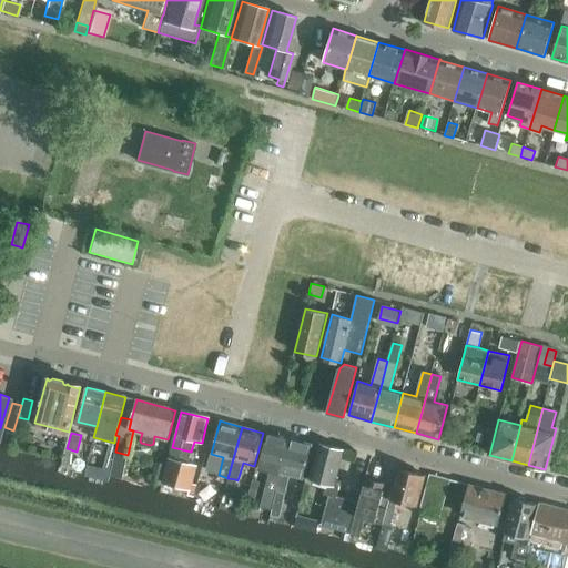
[(261,503),(273,505),(281,473),(290,439),(267,434),(259,467),(272,470),(267,487),(265,486),(261,503)]
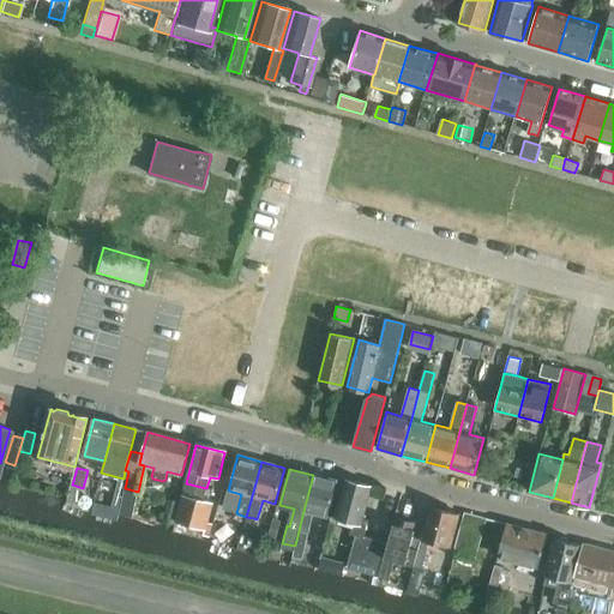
[(128,471),(125,470),(124,479),(119,477),(112,507),(120,509),(125,488),(128,471)]
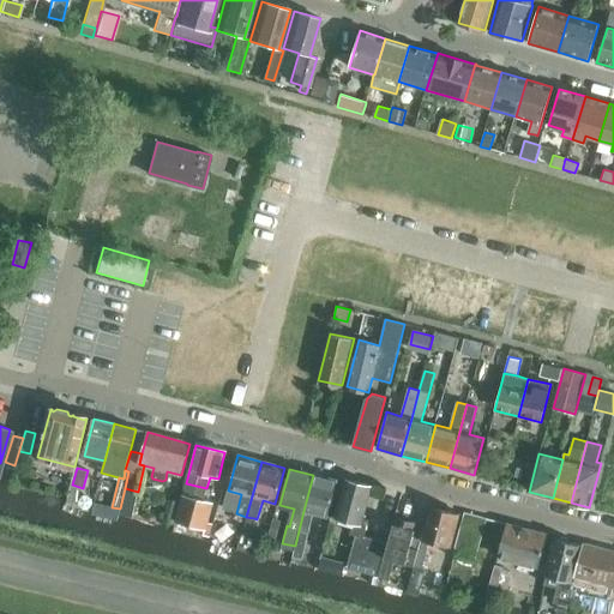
[(304,511),(295,546),(293,555),(302,558),(313,513),(327,517),(336,481),(313,475),(304,511)]
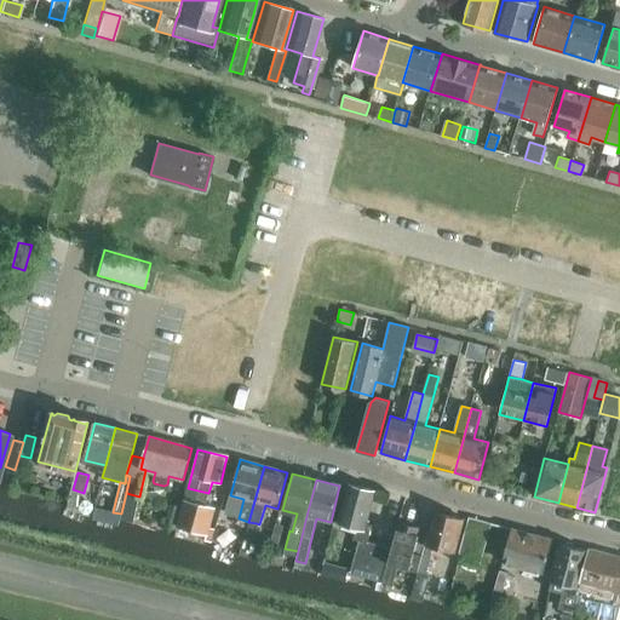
[(339,523),(357,528),(354,540),(359,541),(357,550),(360,551),(354,575),(382,583),(391,549),(368,543),(372,526),(366,524),(374,491),(349,484),(339,523)]
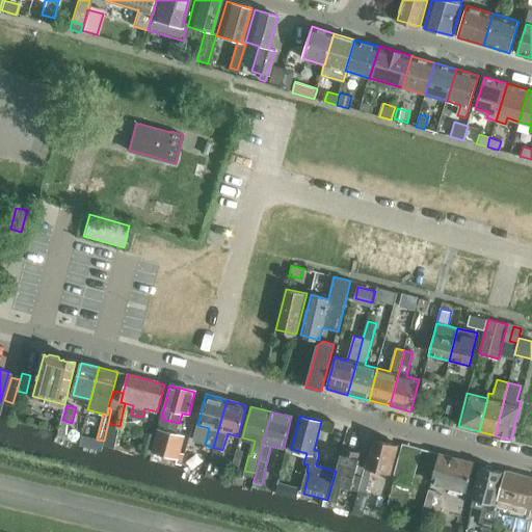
[(184,436),(177,434),(179,423),(161,419),(152,452),(177,458),(178,458),(179,453),(184,436)]
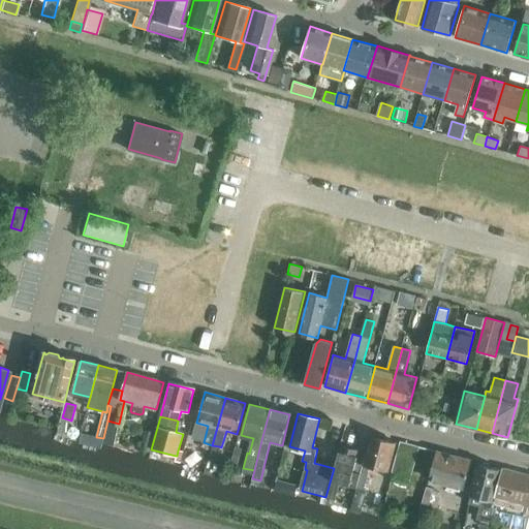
[(119,424),(107,421),(103,438),(102,442),(114,444),(119,424)]
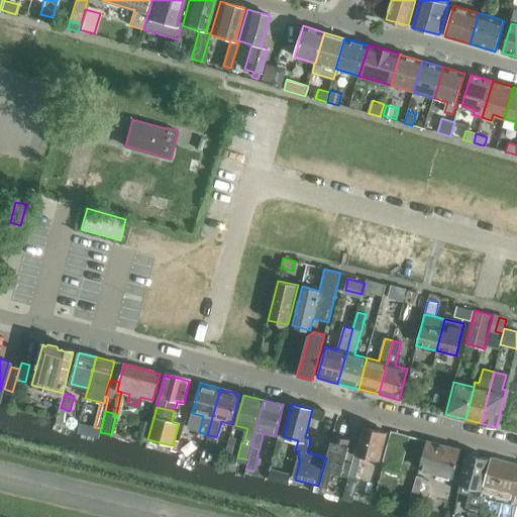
[(364,426),(362,425),(353,453),(347,477),(343,493),(354,496),(358,479),(353,478),(359,455),(379,460),(386,432),(376,429),(374,425),(368,424),(364,426)]
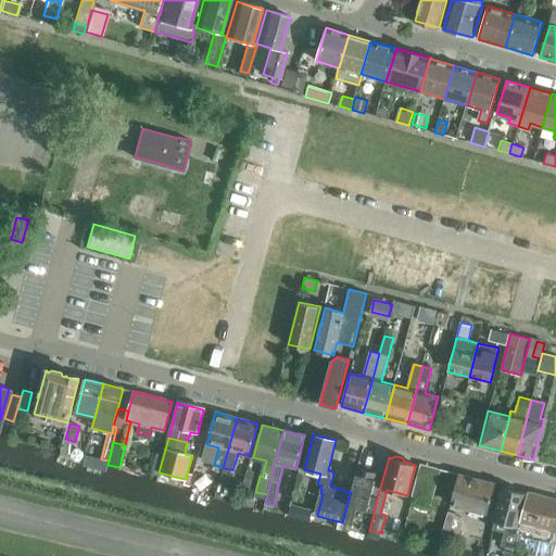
[(419,464),(411,501),(430,506),(439,469),(419,464)]
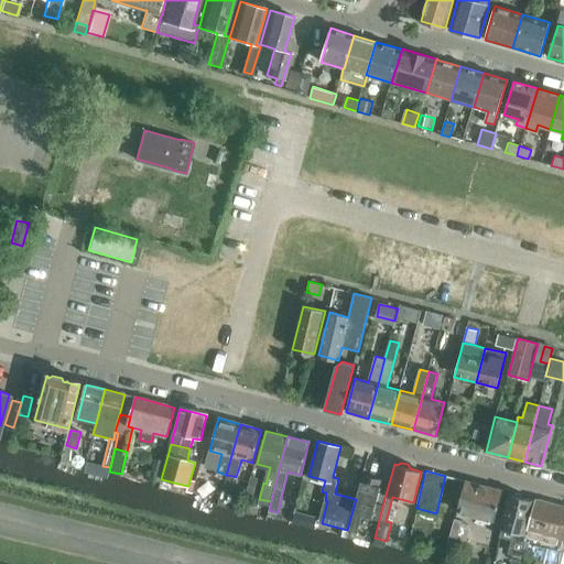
[(226,475),(223,487),(232,489),(236,477),(234,476),(226,475)]
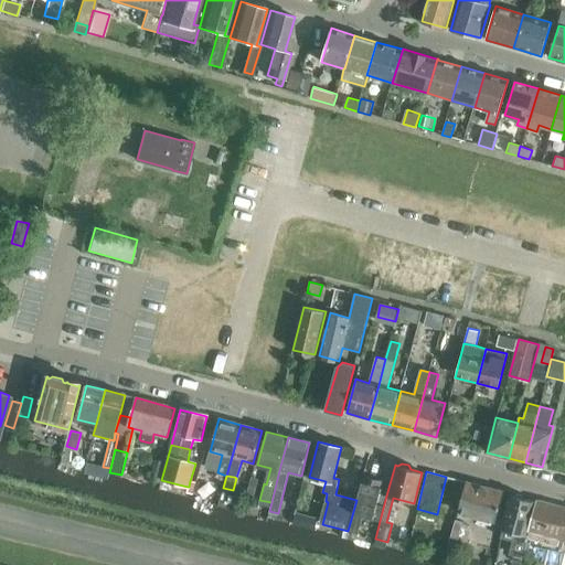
[(383,482),(363,477),(349,531),(358,534),(363,516),(380,521),(386,496),(380,494),(383,482)]
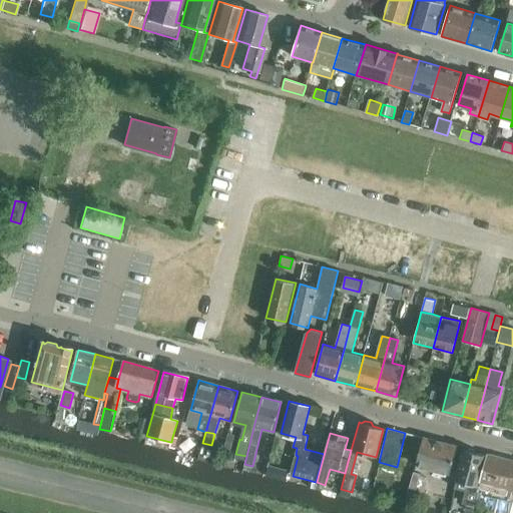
[(228,434),(224,450),(230,451),(234,436),(228,434)]
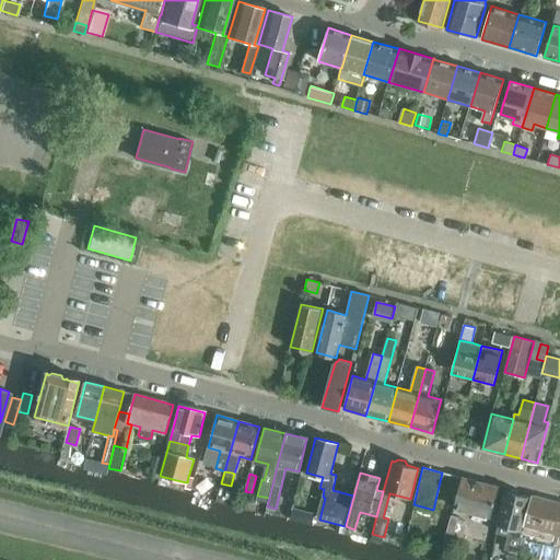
[(190,490),(194,479),(188,477),(187,482),(186,482),(185,489),(190,490)]
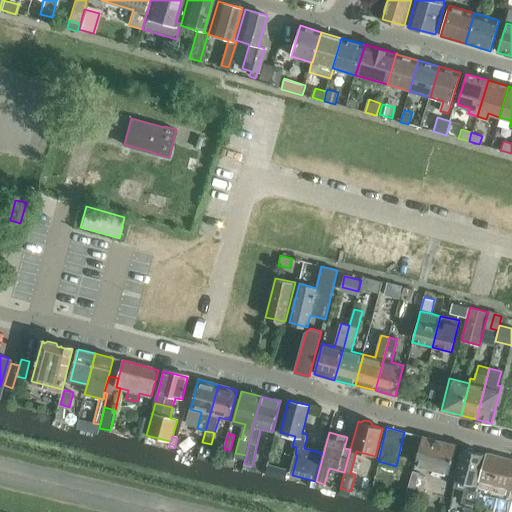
[(415,465),(448,473),(456,446),(422,437),(415,465)]
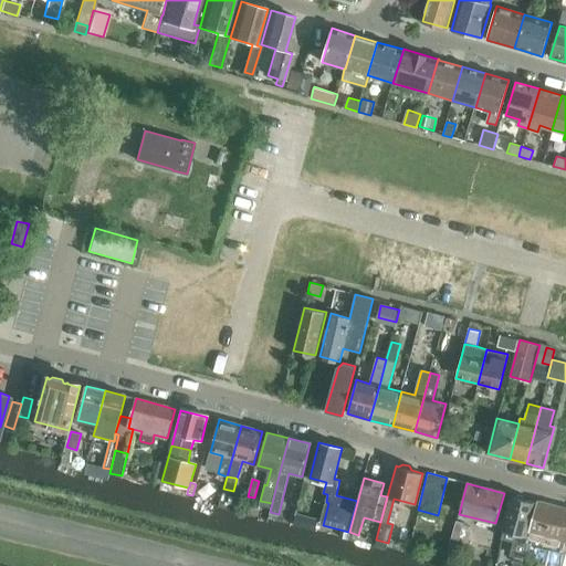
[(501,532),(525,538),(534,503),(524,500),(522,496),(516,495),(514,498),(510,496),(501,532)]
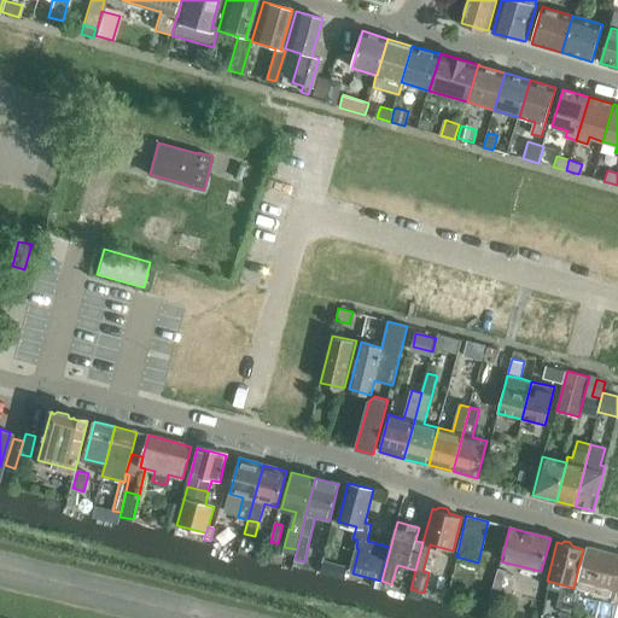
[(577,588),(610,598),(612,589),(617,590),(617,555),(588,548),(577,588)]
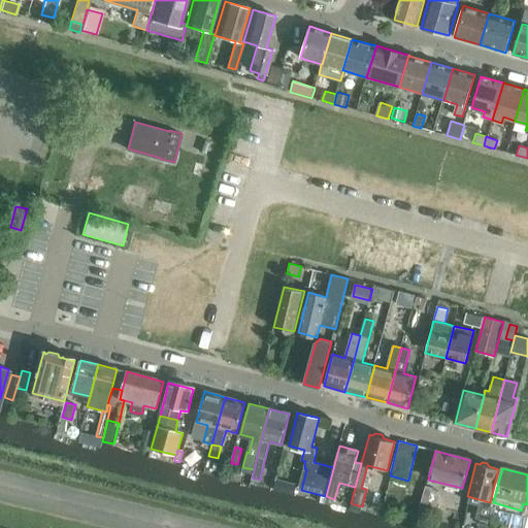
[(276,481),(273,490),(293,495),(296,486),(276,481)]
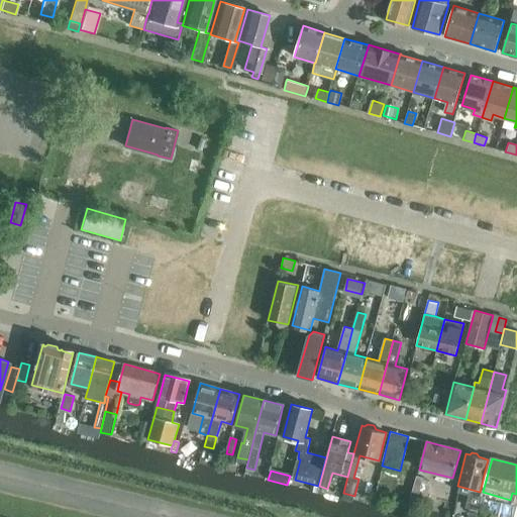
[(417,476),(411,497),(417,498),(423,477),(417,476)]
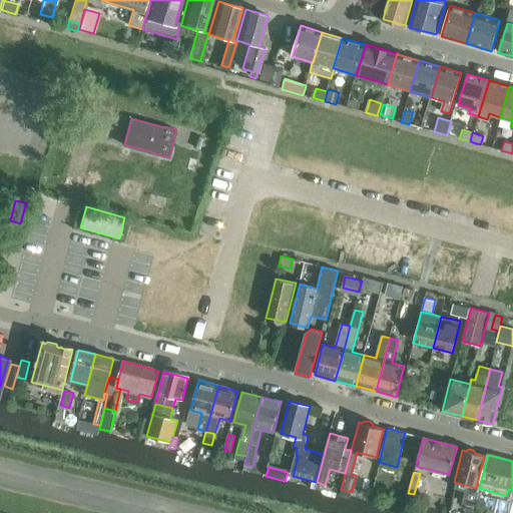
[(467,500),(466,503),(470,505),(475,506),(476,502),(478,491),(477,490),(470,488),(468,494),(467,498),(467,499),(467,500)]
